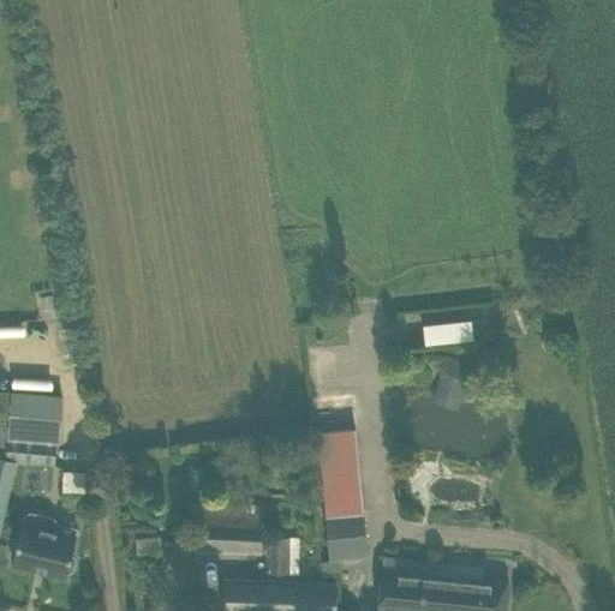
[(473,342),(472,321),(423,323),(424,345),(473,342)]
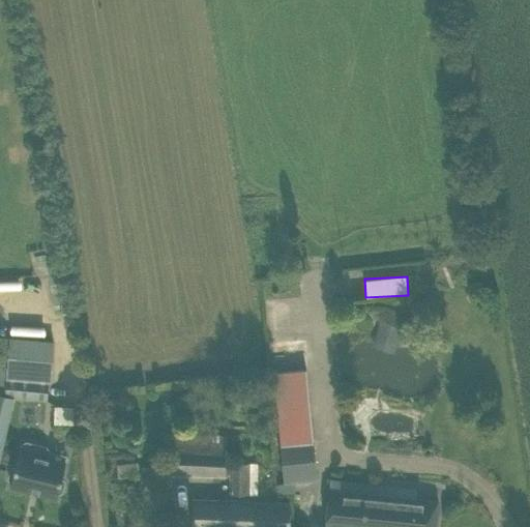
[(378,334),(393,341),(398,331),(382,325),(378,334)]
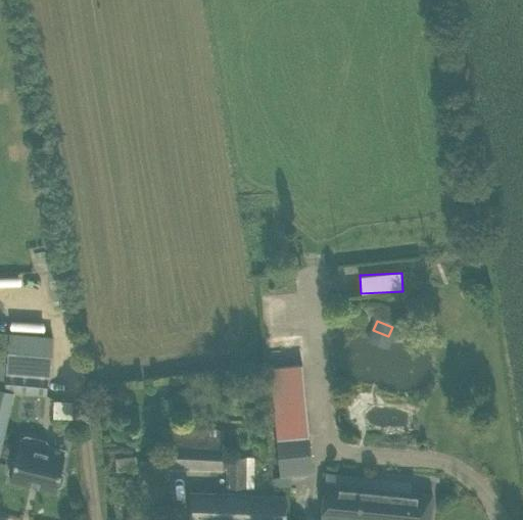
[(49,382),(53,339),(0,334),(0,458),(14,396),(46,399),(47,381),(49,382)]
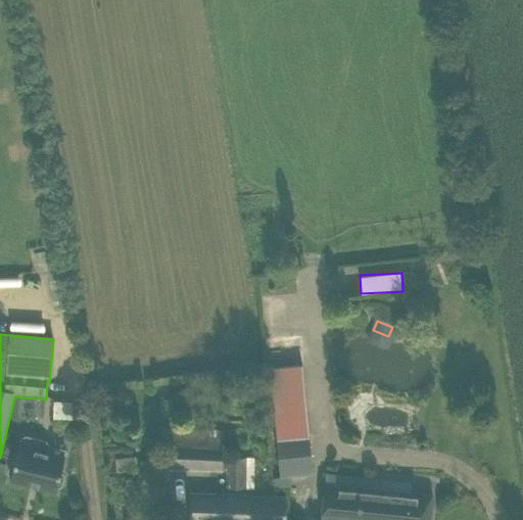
[(270,371),(277,438),(275,438),(280,479),(313,476),(301,368),(270,371)]
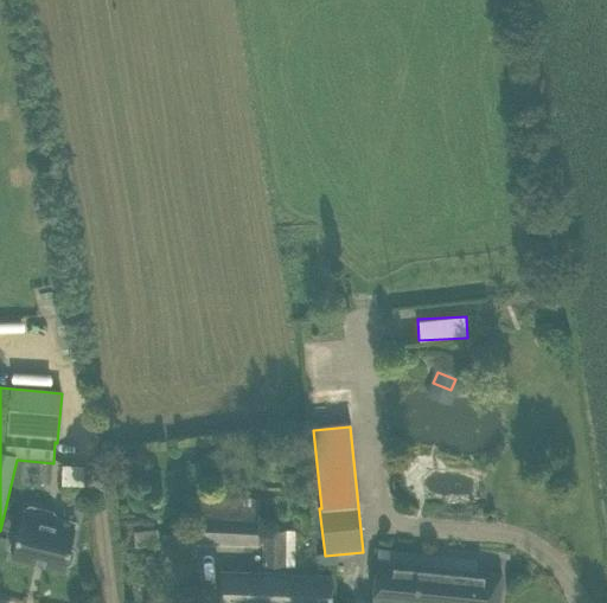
[(69,489),(83,489),(83,469),(69,469),(69,489)]
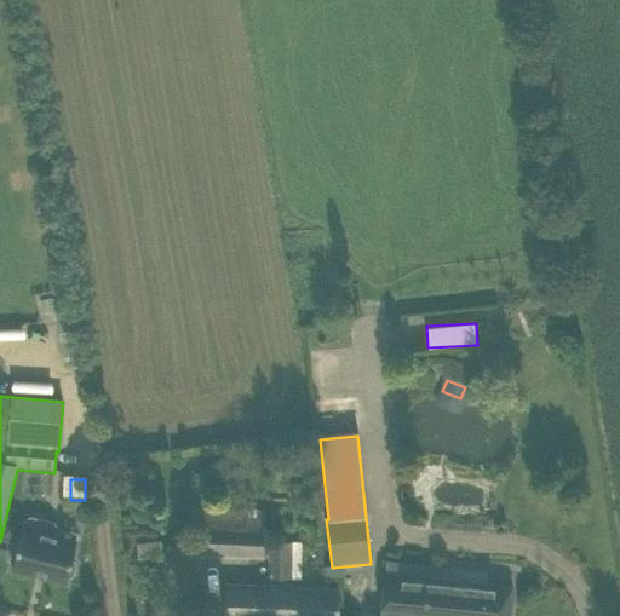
[(263,559),(263,511),(195,508),(196,557),(263,559)]
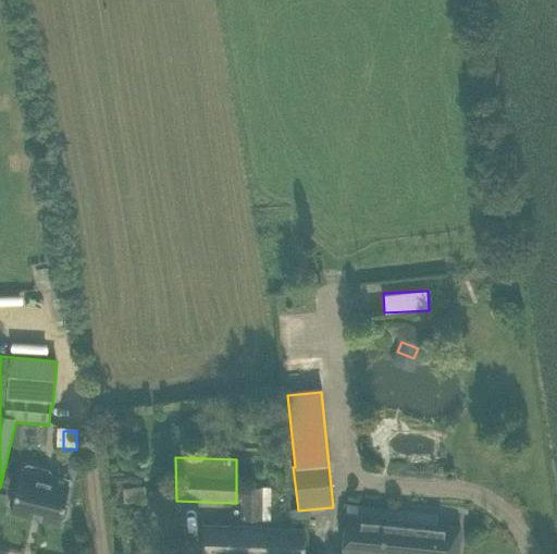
[(63,509),(70,482),(51,478),(48,472),(27,468),(22,470),(20,477),(15,493),(11,496),(9,506),(11,511),(10,515),(59,527),(60,522),(65,519),(66,514),(63,509)]
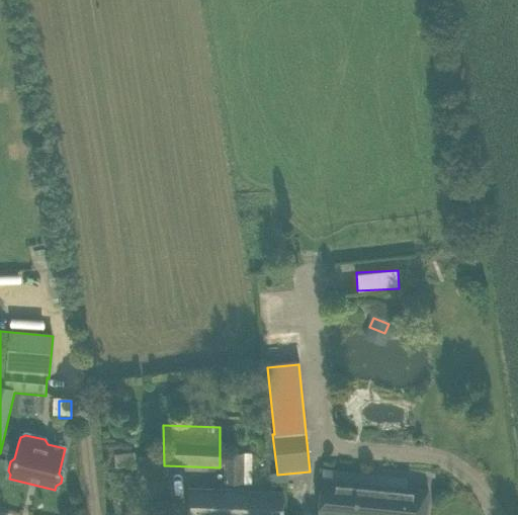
[(113,455),(115,468),(136,465),(134,452),(113,455)]
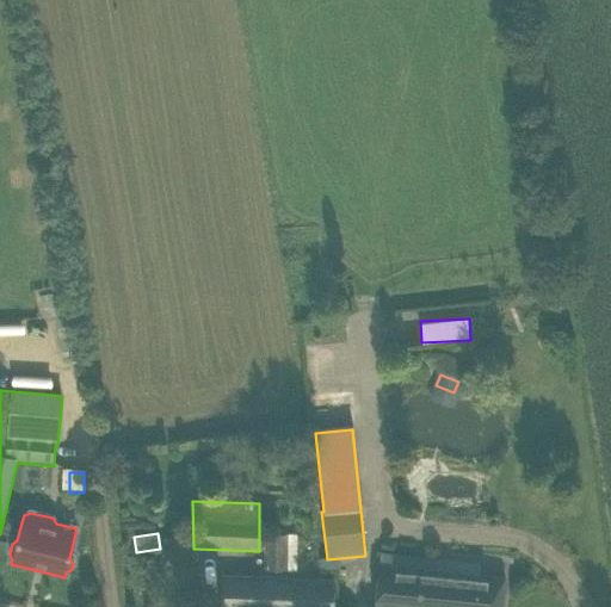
[(265,571),(287,571),(288,536),(265,534),(265,571)]
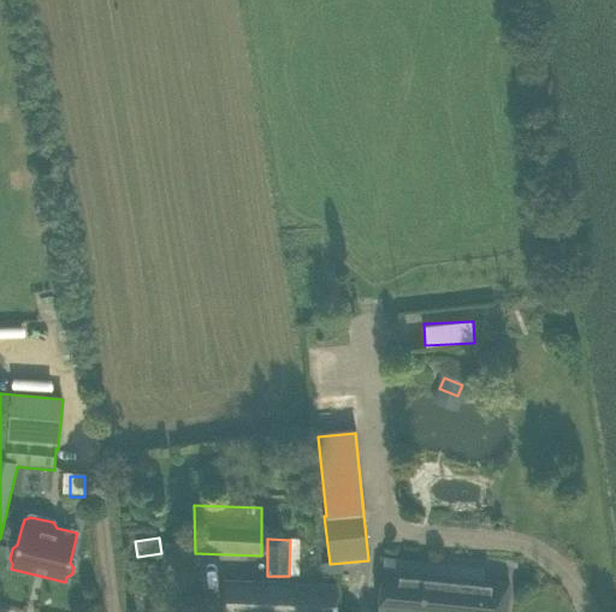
[(505,611),(509,586),(381,574),(377,611),(505,611)]
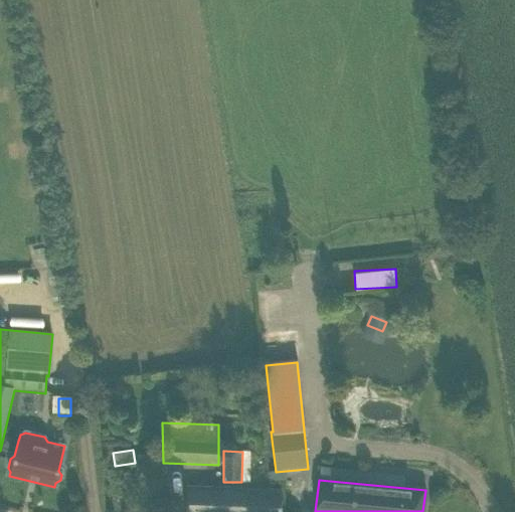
[(282,511),(283,489),(187,485),(185,511),(282,511)]
